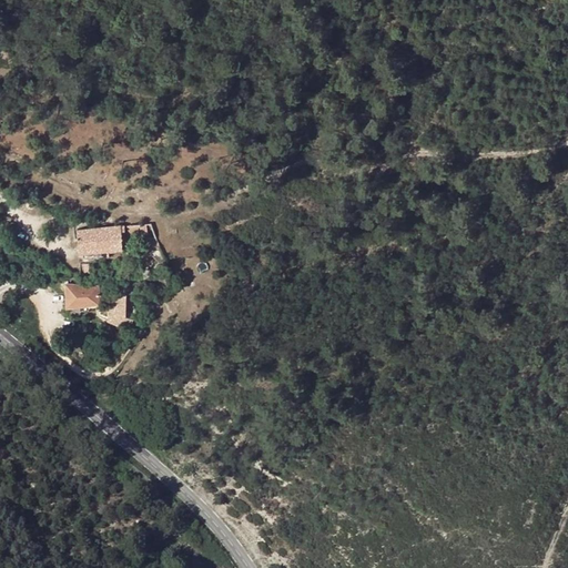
[(125,221),(79,229),(82,249),(133,241),(132,231),(127,232),(125,221)]
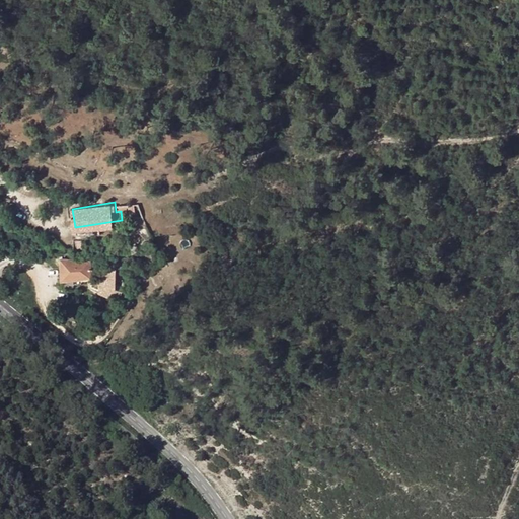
[(137,213),(135,202),(129,205),(130,212),(131,214),(137,213)]
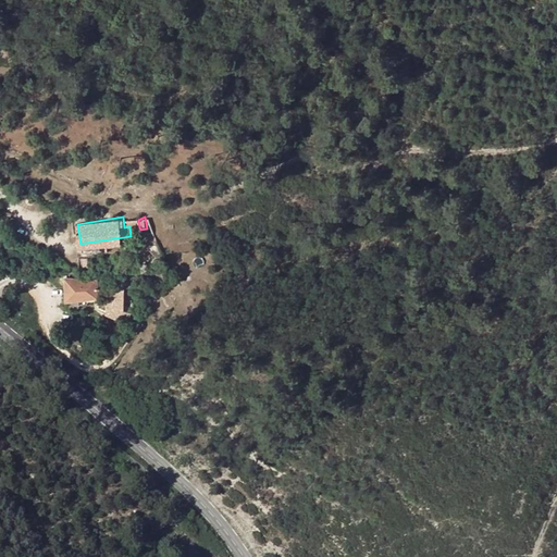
[(133,219),(125,221),(127,229),(135,227),(133,219)]
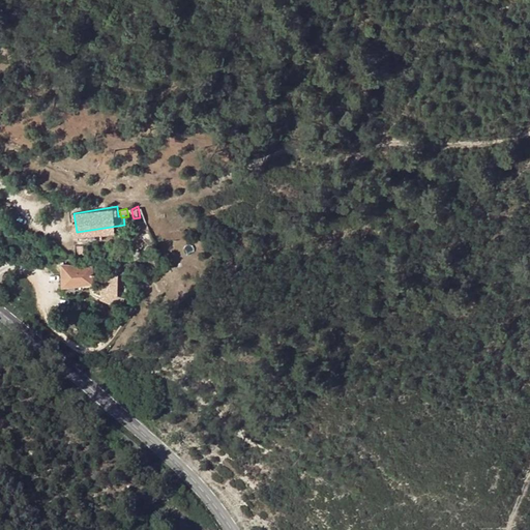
[(72,221),(66,219),(63,228),(72,229),(72,221)]
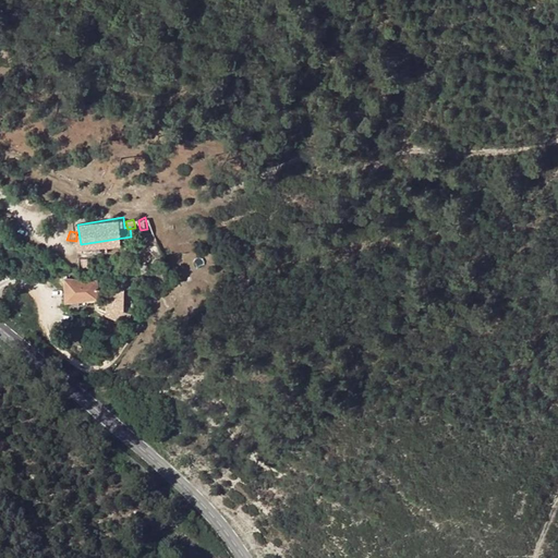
[(152,231),(141,233),(142,241),(156,240),(152,231)]
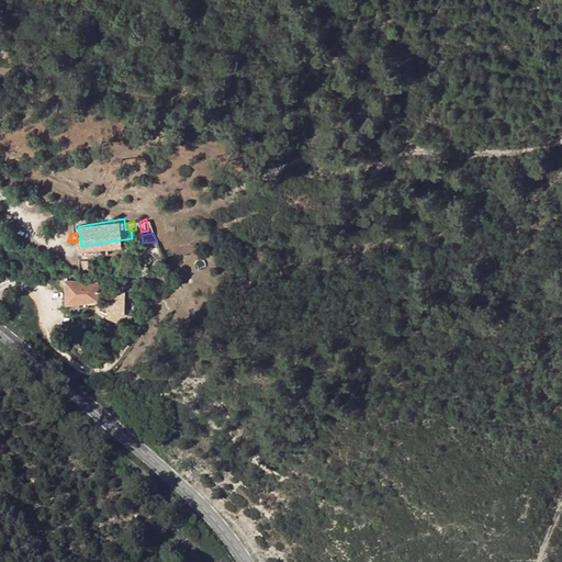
[(97,279),(64,278),(67,300),(99,295),(97,279)]
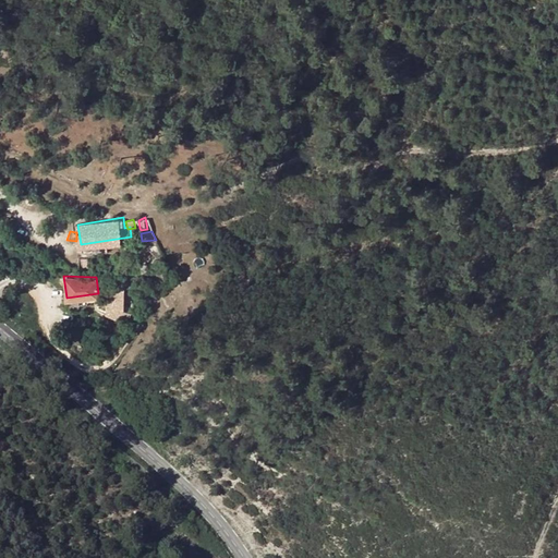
[(122,288),(105,292),(108,317),(130,323),(134,312),(124,310),(122,288)]
